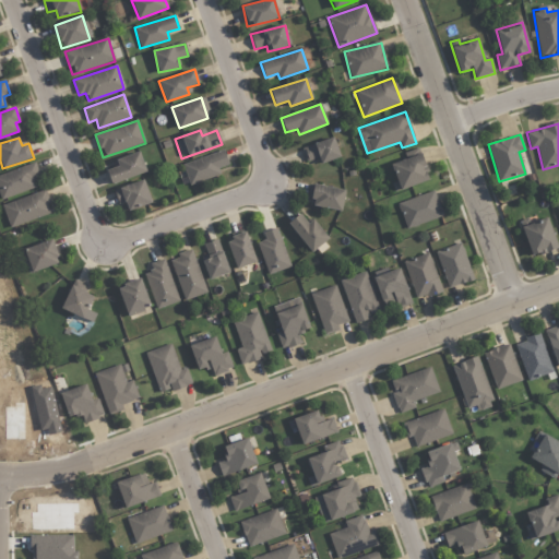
[(318,158),(320,163),(340,158),(334,138),(302,146),(306,162),(318,158)]
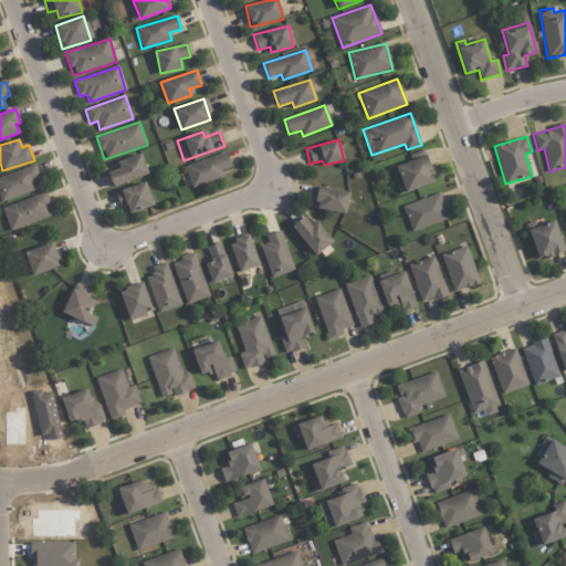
[(410,161),(396,166),(405,192),(435,182),(425,150),(408,155),(410,161)]
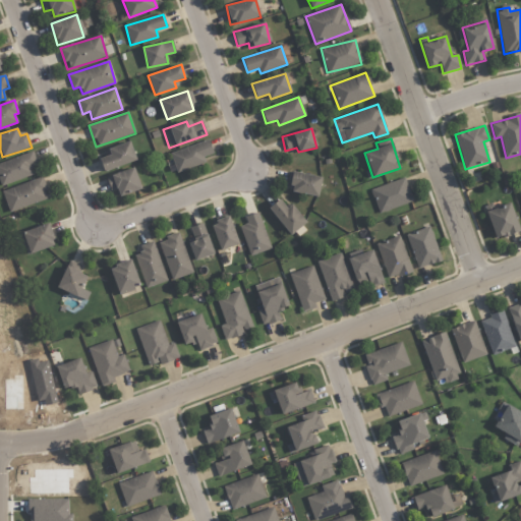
[(206,163),(204,157),(213,154),(209,140),(170,153),(177,173),(206,163)]
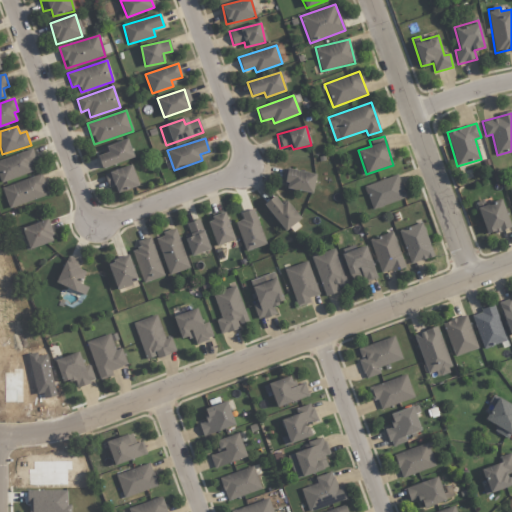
[(104,146),(106,153),(98,155),(101,167),(133,160),(129,140),(104,146)]
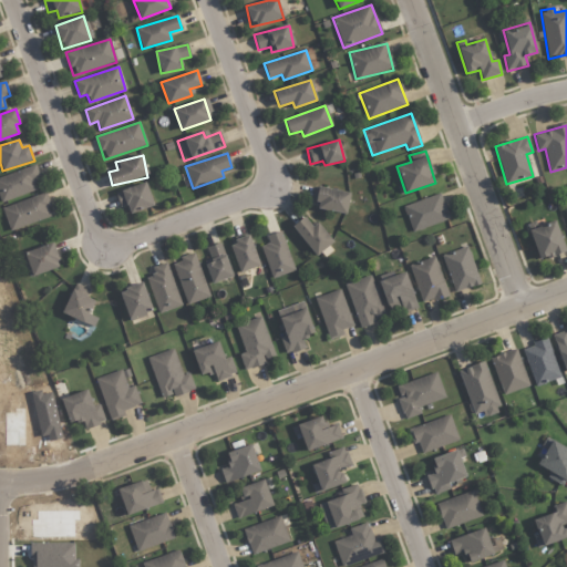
[(0,177),(0,200),(1,204),(37,191),(33,181),(41,178),(35,165),(0,177)]
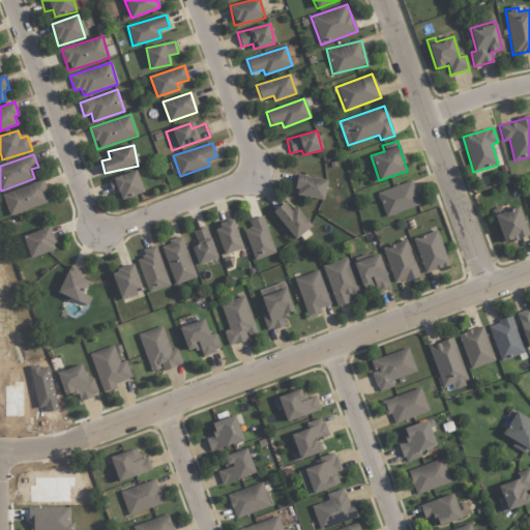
[(112,194),(119,192),(122,200),(144,193),(137,171),(108,180),(112,194)]
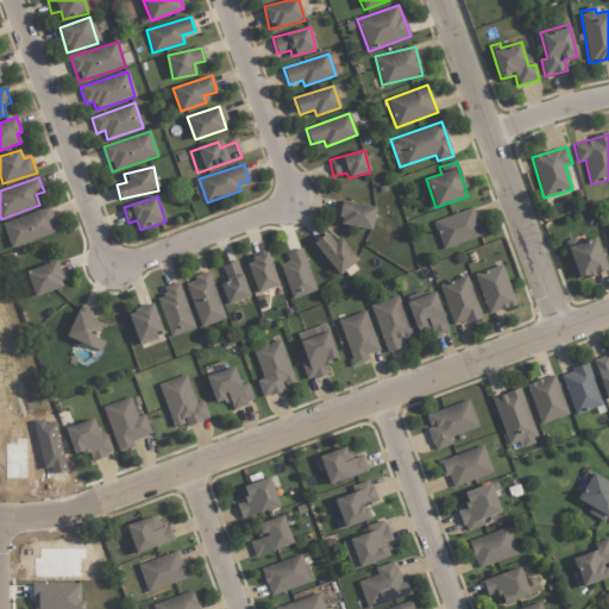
[(337,225),(372,228),(375,206),(339,202),(337,225)]
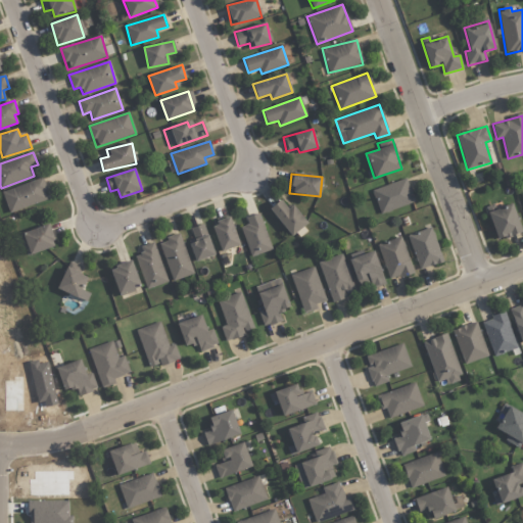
[(9,214),(49,199),(41,178),(1,192),(9,214)]
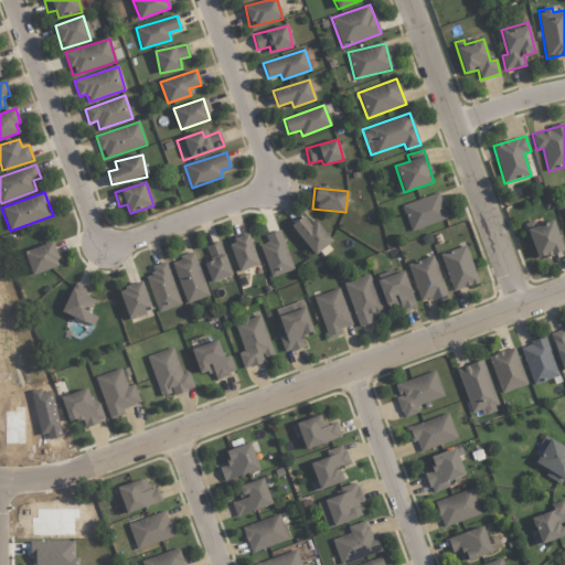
[(409,231),(447,220),(439,194),(403,204),(409,231)]
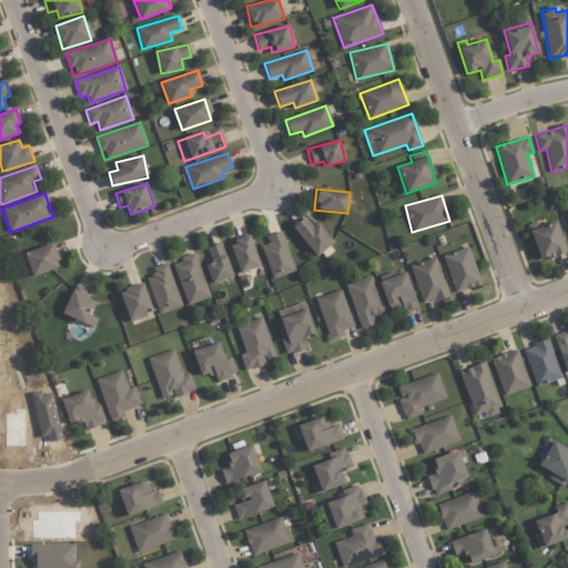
[(317,223),(313,226),(305,217),(293,227),(317,257),(334,243),(317,223)]
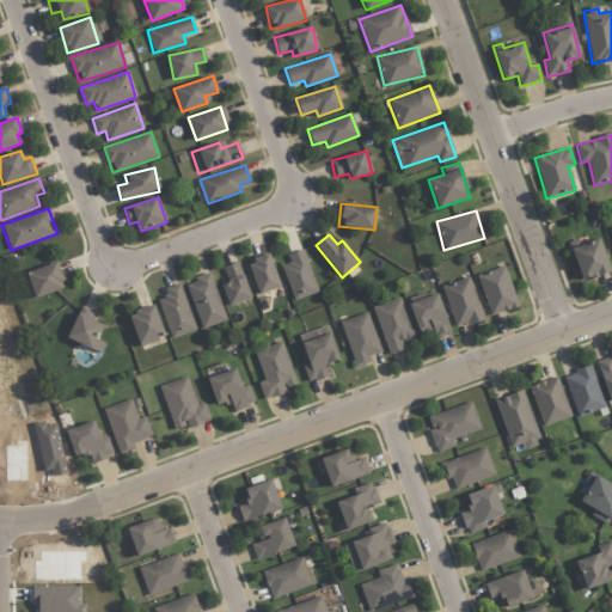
[(611,271),(599,239),(571,249),(582,281),(611,271)]
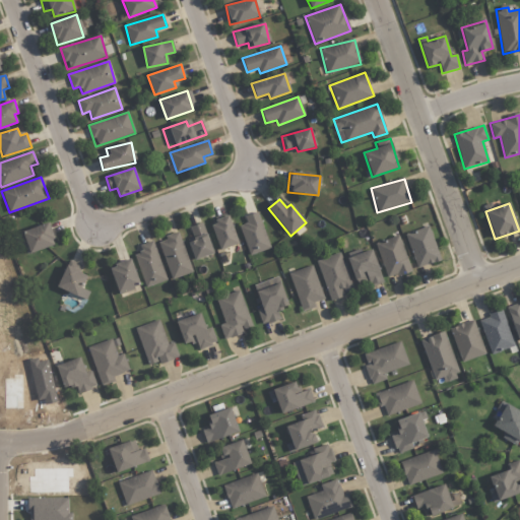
[(248,222),(239,226),(250,256),(271,248),(257,212),(245,216),(248,222)]
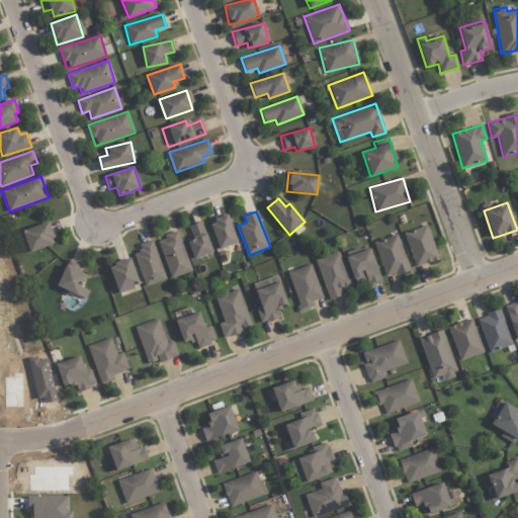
[(220,249),(238,243),(227,213),(208,221),(220,249)]
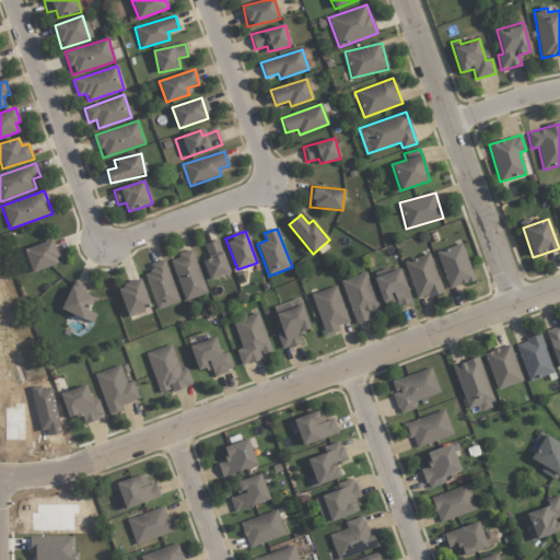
[(201,258),(210,281),(230,272),(218,240),(203,245),(208,256),(201,258)]
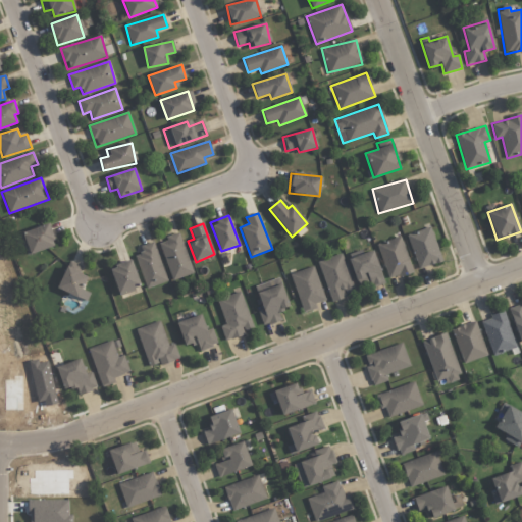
[(27,254),(55,248),(50,225),(22,231),(27,254)]
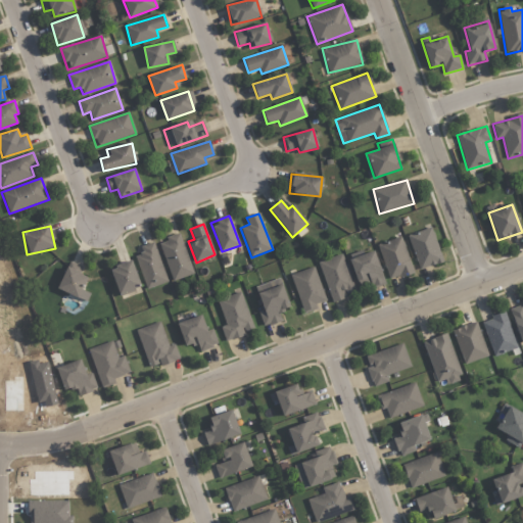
[(420,270),(443,262),(430,227),(407,236),(420,270)]
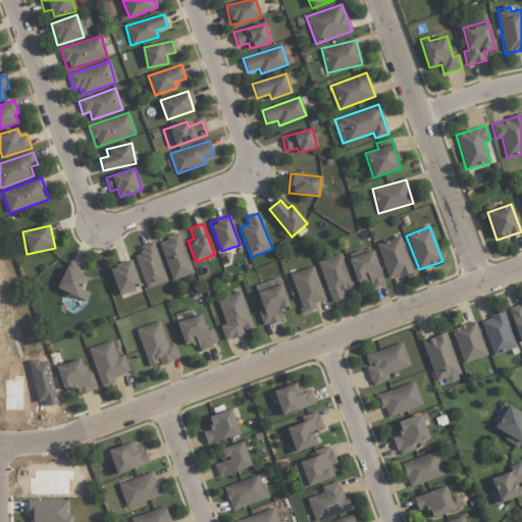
[(193,273),(179,235),(158,242),(171,280),(193,273)]
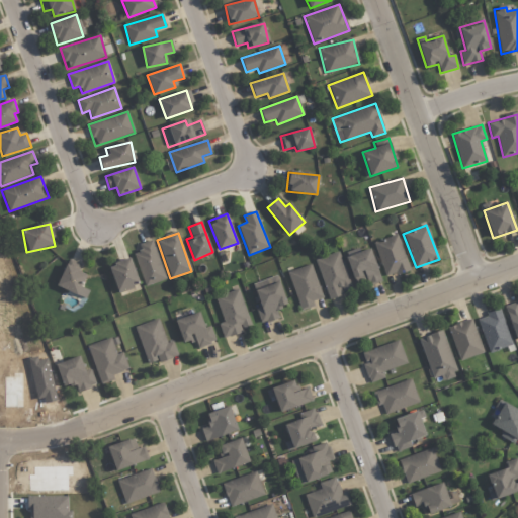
[(373,243),(386,278),(410,269),(397,235),(373,243)]
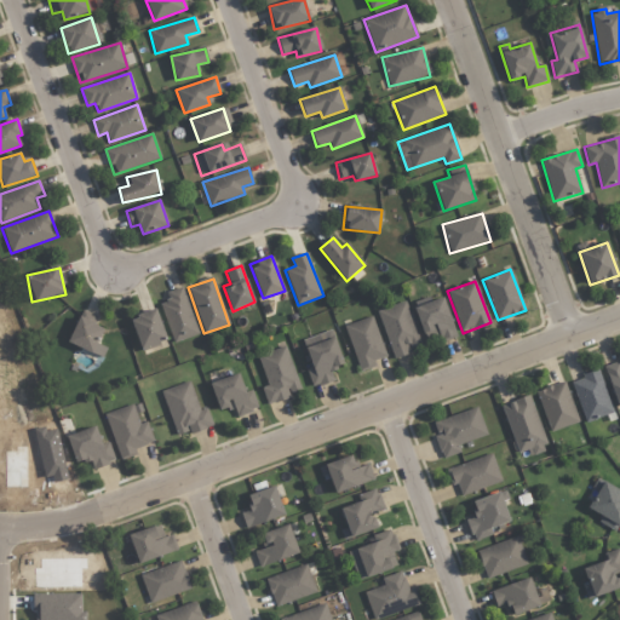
[(173,343),(199,334),(182,287),(166,293),(168,300),(159,303),(173,343)]
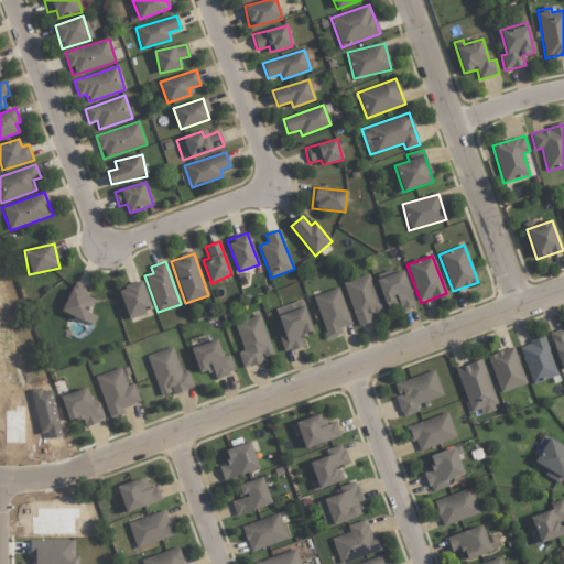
[(403,270),(392,274),(391,270),(376,274),(388,312),(399,307),(400,312),(415,307),(403,270)]
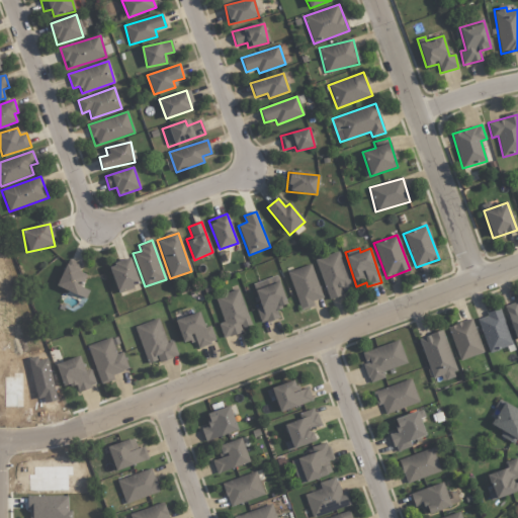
[(315,260),(328,298),(352,290),(339,252),(315,260)]
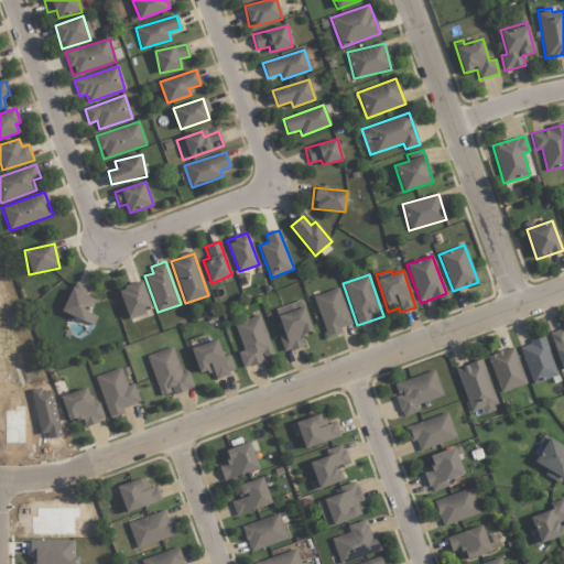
[(97,316),(89,314),(95,299),(86,296),(89,288),(73,282),(63,314),(95,324),(97,316)]
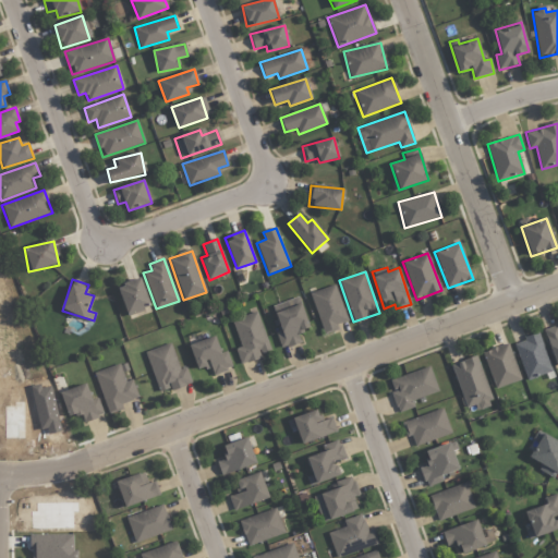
[(125,313),(148,308),(143,280),(119,286),(125,313)]
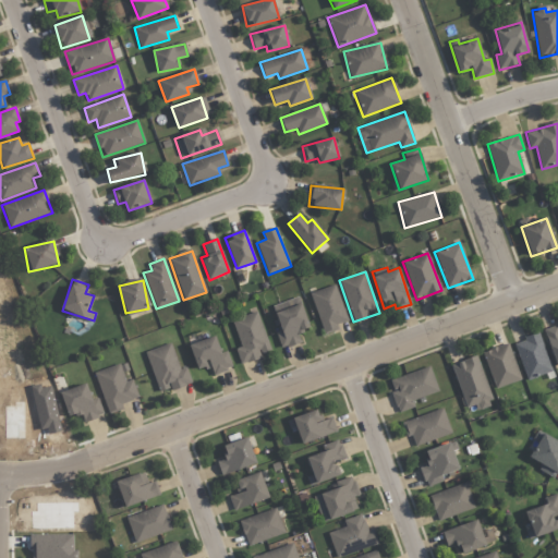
[(310,293),(324,335),(339,330),(337,325),(348,322),(335,284),(310,293)]
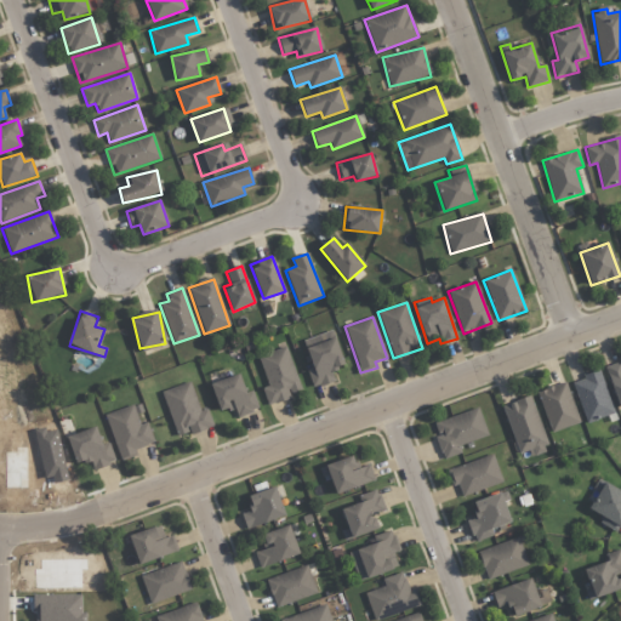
[(303,340),(312,368),(307,370),(313,388),(335,381),(331,370),(343,366),(332,331),(303,340)]
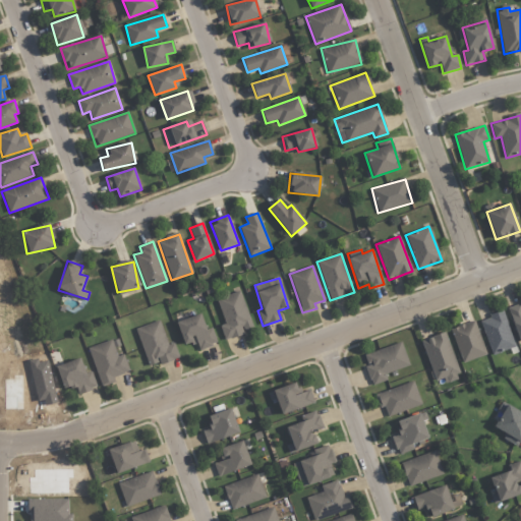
[(253,330),(240,291),(217,299),(225,324),(220,326),(225,340),(253,330)]
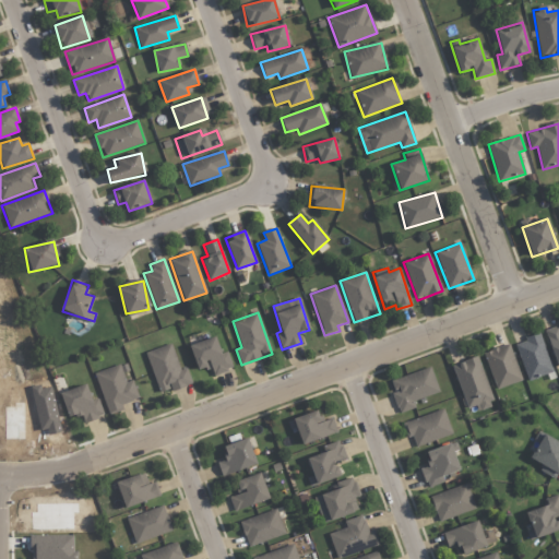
[(558,325),(545,330),(556,367),(558,366),(558,325)]
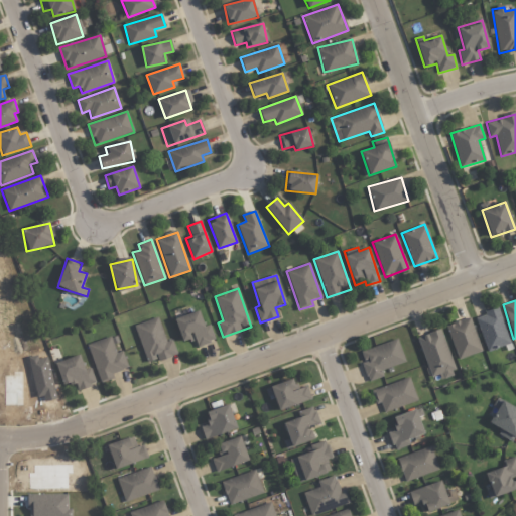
[(509,345),(500,309),(476,315),(485,351),(509,345)]
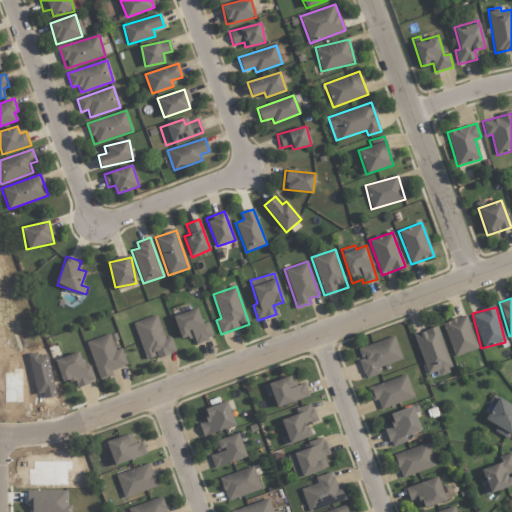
[(181,339),(192,335),(195,344),(213,338),(208,322),(202,324),(197,309),(173,316),(181,339)]
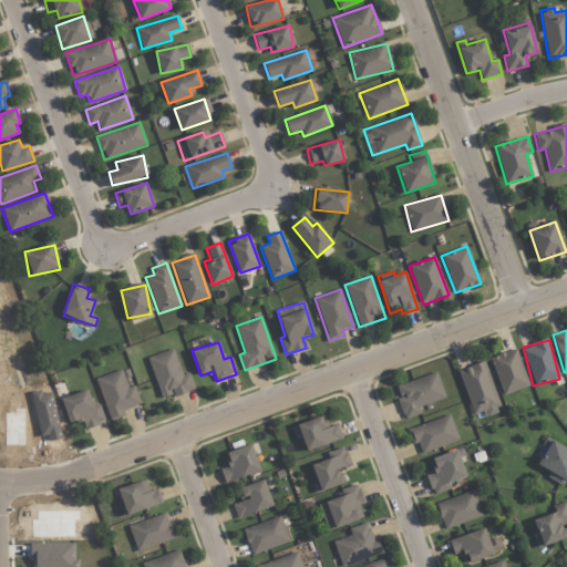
[(147,358),(161,399),(173,395),(173,397),(195,390),(189,373),(183,375),(174,349),(147,358)]
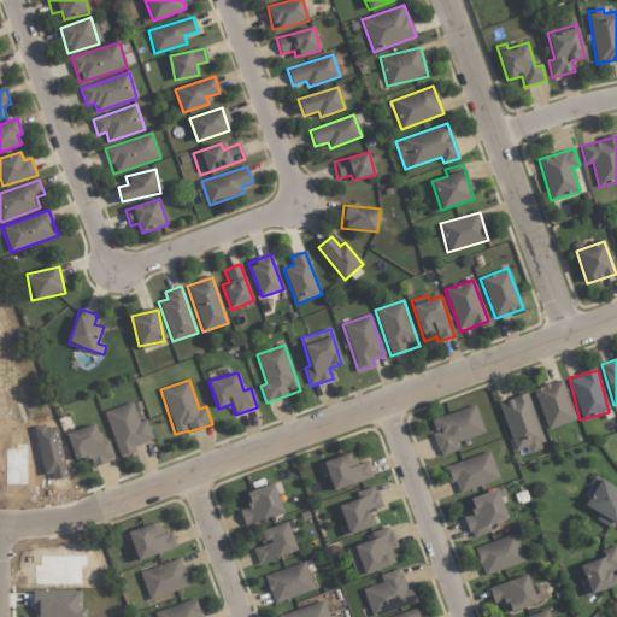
[(548,430),(576,419),(562,380),(533,389),(548,430)]
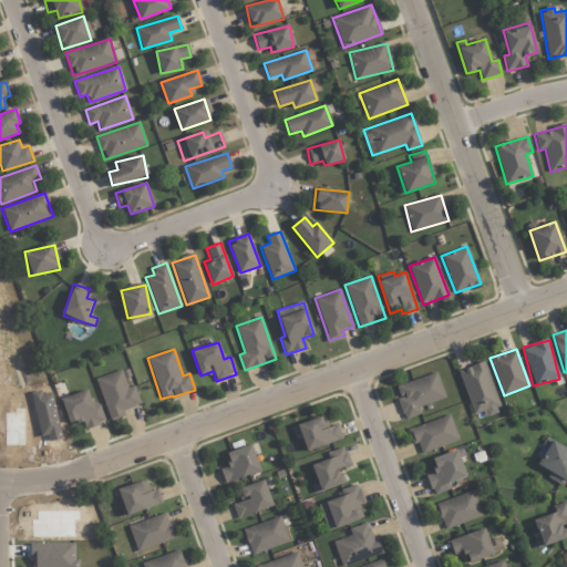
[(484,362),(459,371),(475,419),(501,410),(484,362)]
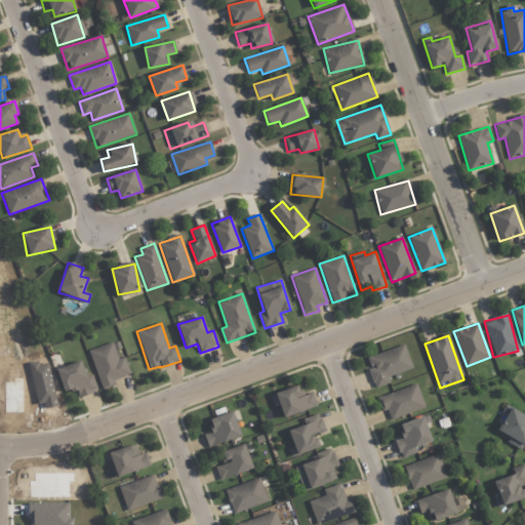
[(101,390),(116,386),(115,379),(129,375),(125,357),(117,359),(113,344),(90,350),(101,390)]
